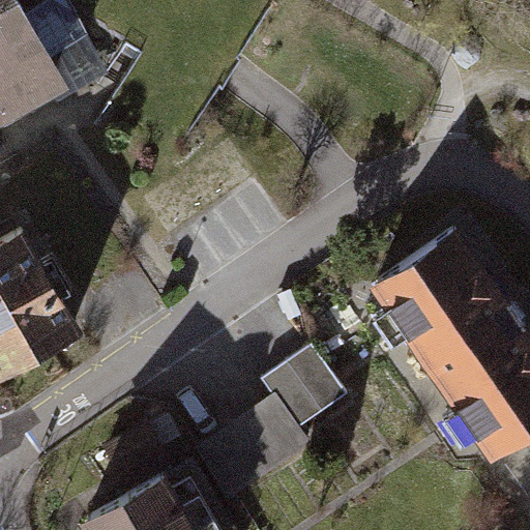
[(0,0),(0,101),(58,70),(49,54),(88,32),(69,0),(40,0),(24,9),(19,0),(0,0)]
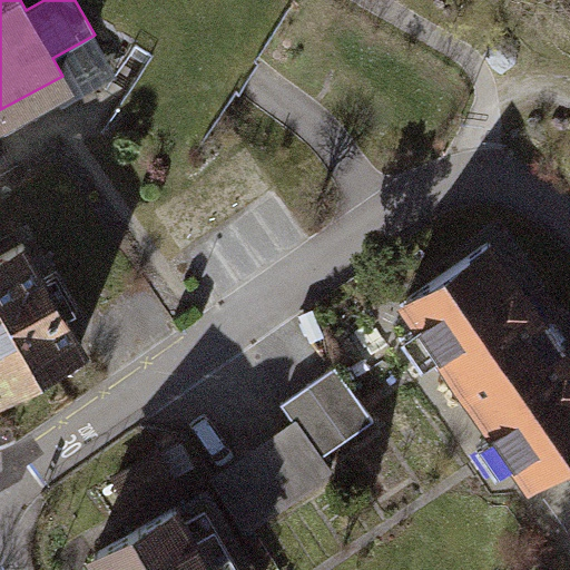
[(532,482),(569,455),(569,359),(489,242),(408,300),(532,482)]
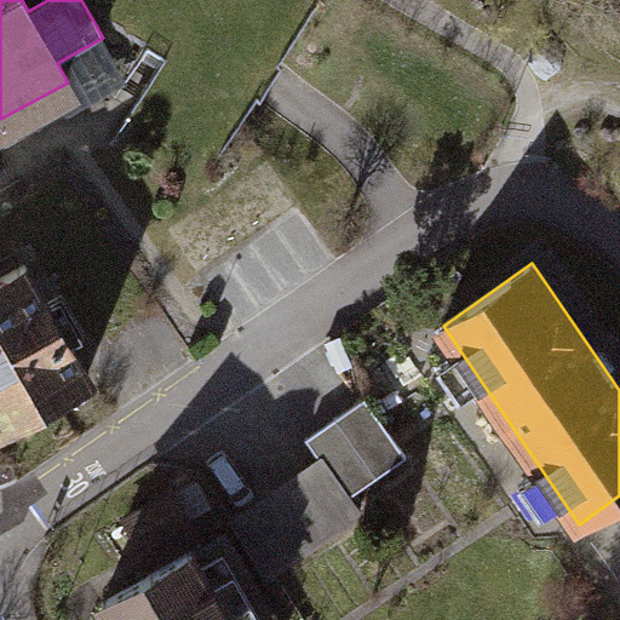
[(0,426),(0,428),(90,375),(27,265),(0,280),(0,426)]
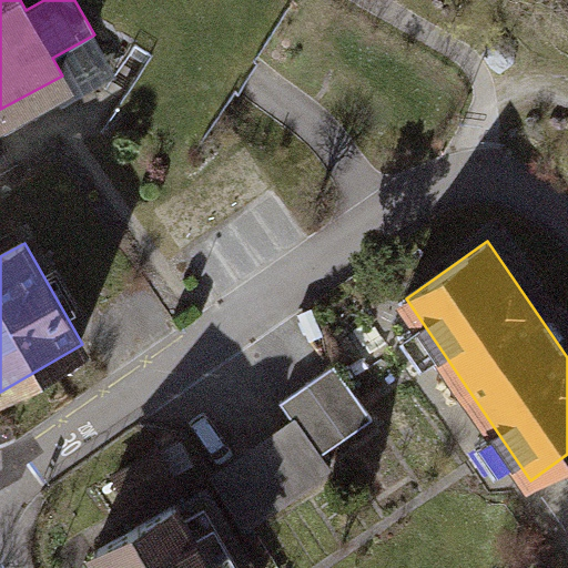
[(318,458),(373,419),(334,365),(281,404),(295,424),(318,458)]
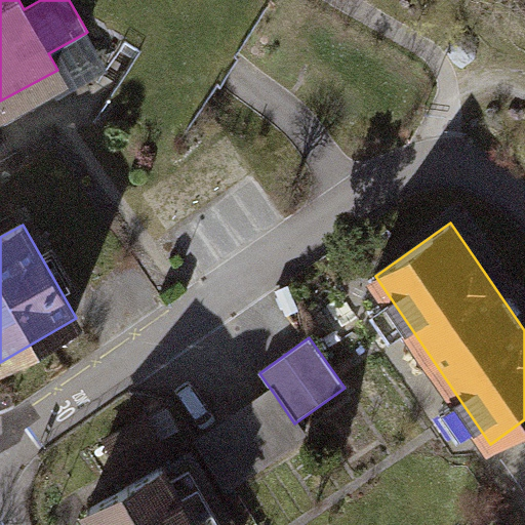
[(304,436),(294,423),(273,392),(225,425),(256,469),(304,436)]
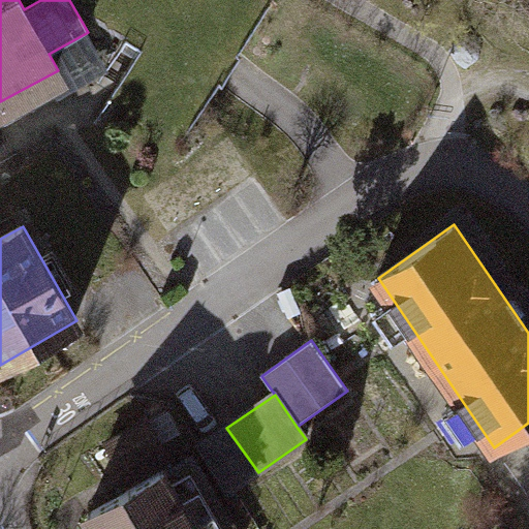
[(122,469),(186,429),(170,407),(109,446),(122,469)]
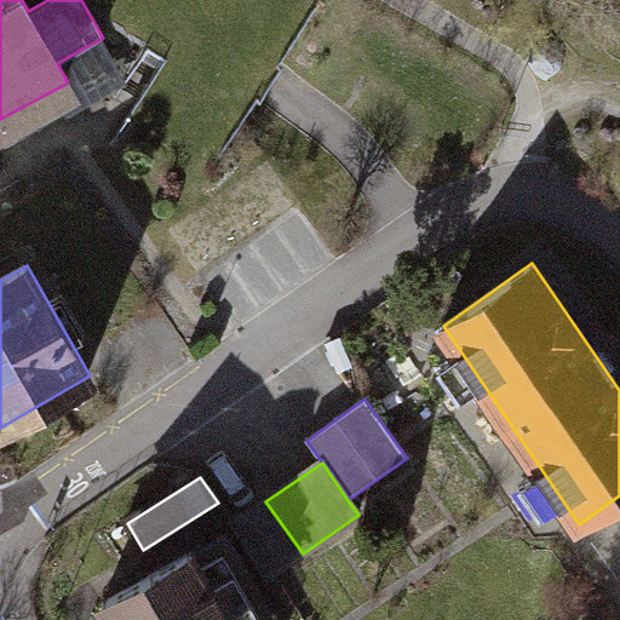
[(275,573),(303,554),(265,501),(236,522),(269,578),(275,573)]
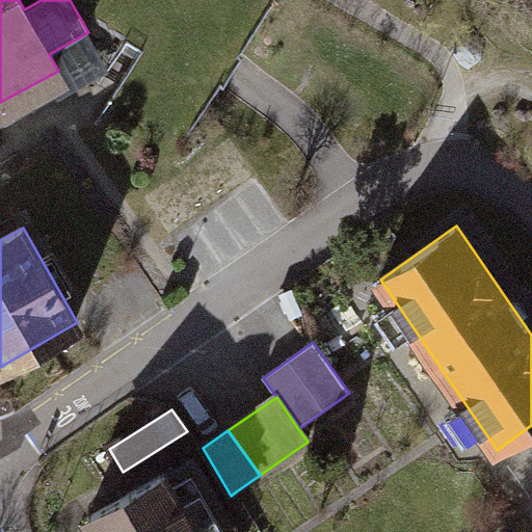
[(235,531),(195,461),(167,477),(165,474),(89,519),(97,531),(235,531)]
